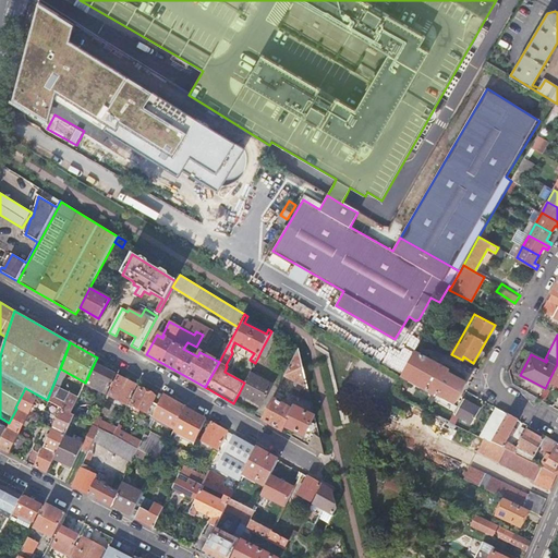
[(278,352),(264,346),(255,363),(252,368),(257,373),(265,358),(273,362),(278,352)]
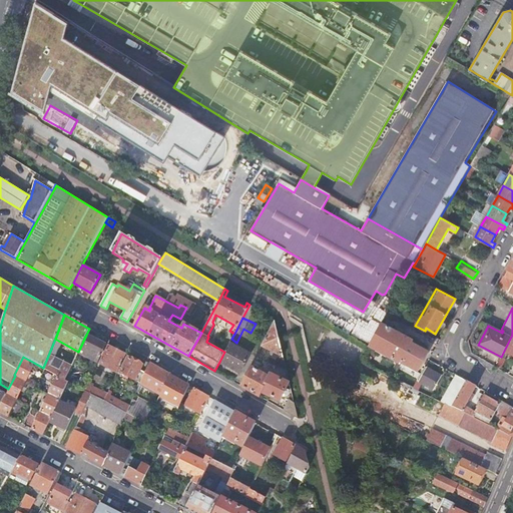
[(287,370),(275,321),(263,346),(275,352),(269,364),(287,370)]
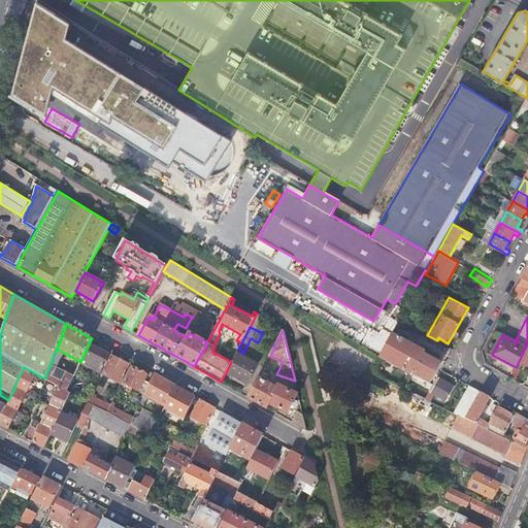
[(426,352),(393,333),(380,357),(413,375),(414,373),(430,383),(441,362),(425,354),(426,352)]
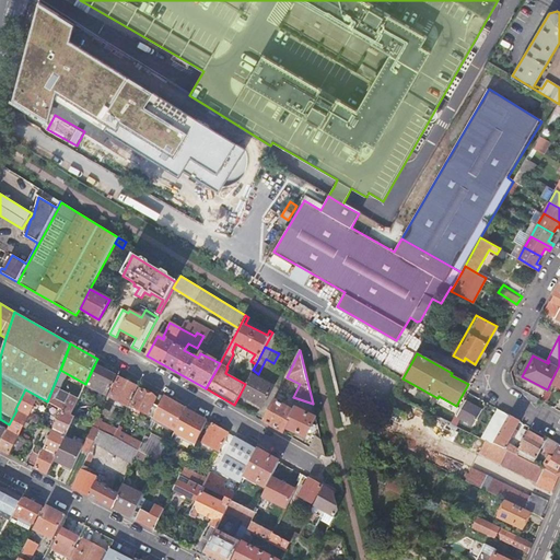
[(117,376),(94,365),(85,384),(85,385),(107,396),(117,376)]
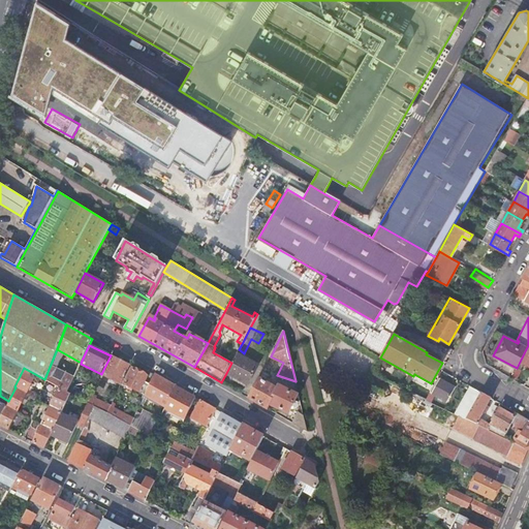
[(528,367),(528,345),(517,368),(521,370),(524,364),(528,367)]
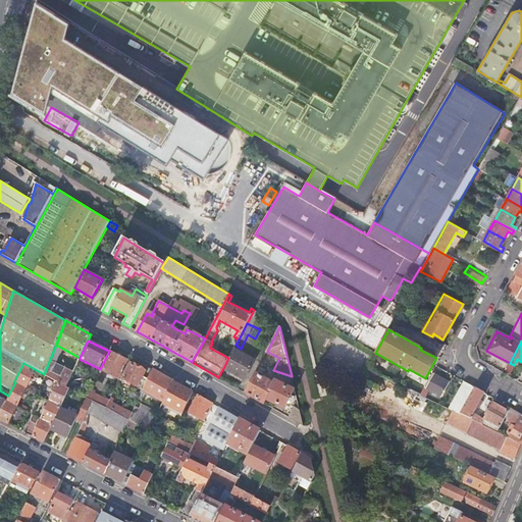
[(255,359),(233,348),(228,358),(223,368),(233,374),(232,376),(243,381),(255,359)]
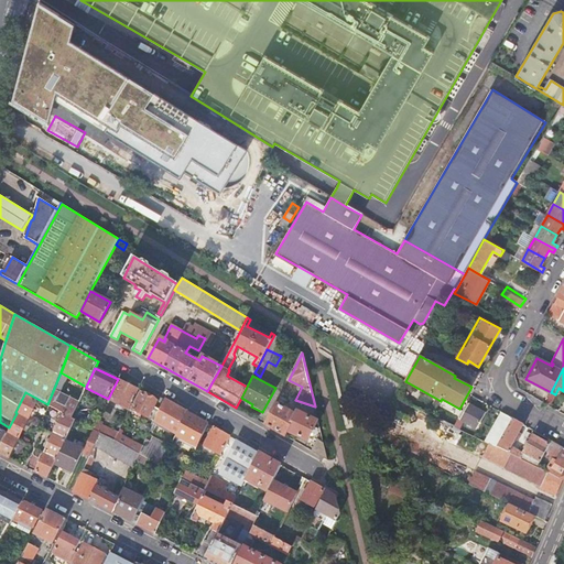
[(129,410),(138,391),(120,381),(110,400),(129,410)]
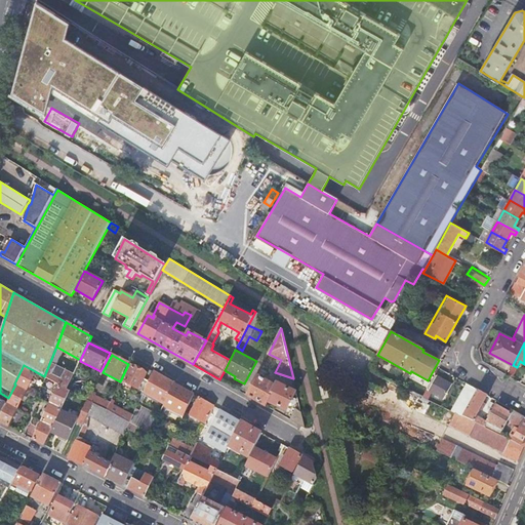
[(29,384),(35,371),(24,365),(14,384),(15,385),(26,390),(27,389),(30,390),(32,386),(29,384)]
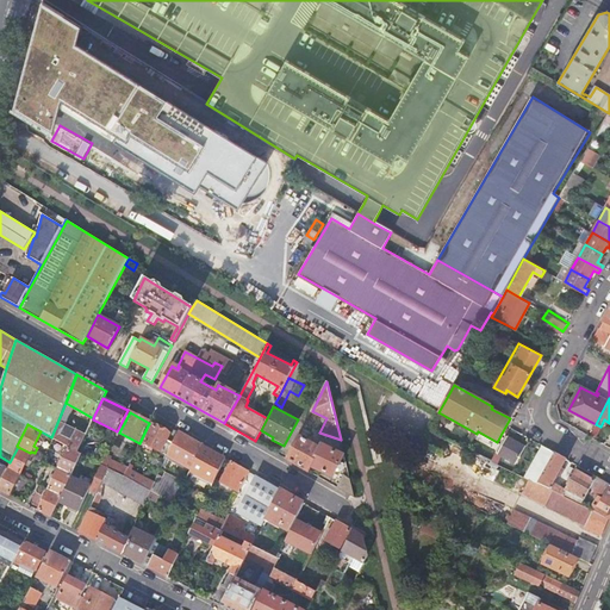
[(169,434),(153,425),(144,444),(167,455),(173,443),(167,440),(169,434)]
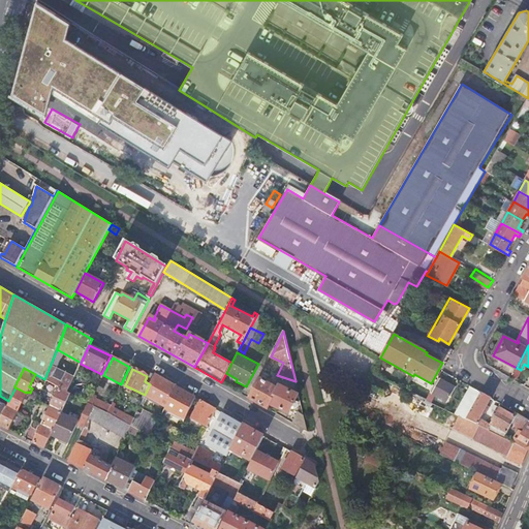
[(145,395),(166,406),(176,386),(154,374),(150,384),(145,395)]
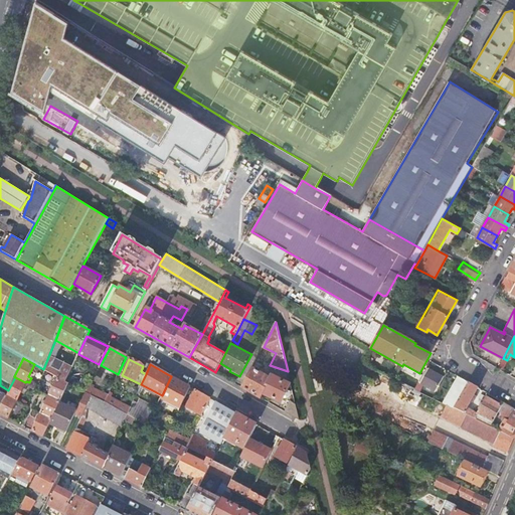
[(270,378),(251,368),(242,387),(262,398),(264,393),(282,403),(286,395),(289,397),(292,391),(288,390),(290,387),(289,383),(272,375),(270,378)]
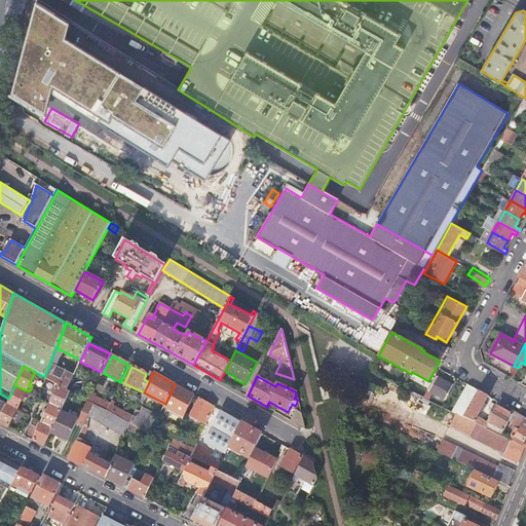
[(453,385),(438,377),(430,390),(441,397),(440,399),(443,401),(444,399),(445,399),(453,385)]
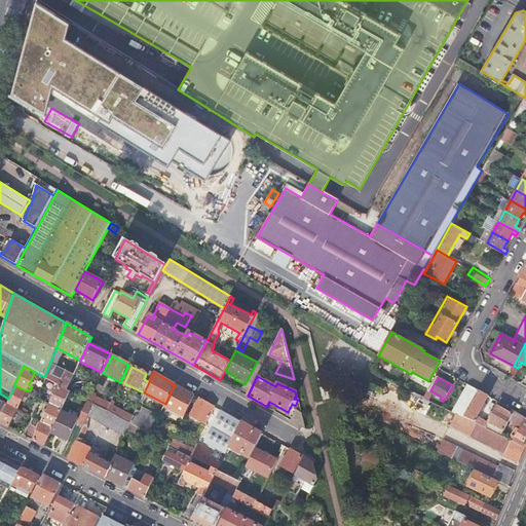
[(413,381),(406,378),(402,387),(409,390),(413,381)]
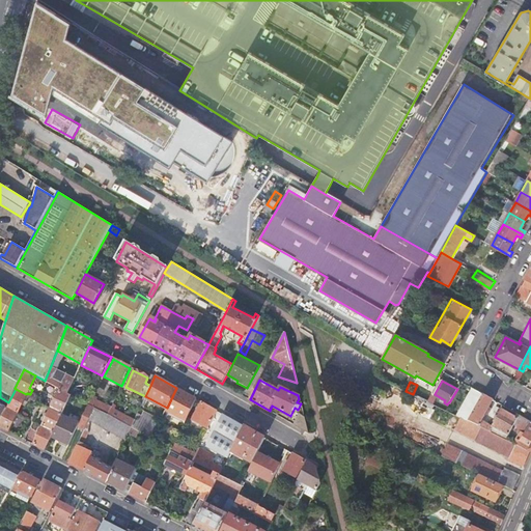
[(196,398),(176,388),(167,408),(166,410),(186,421),(196,398)]
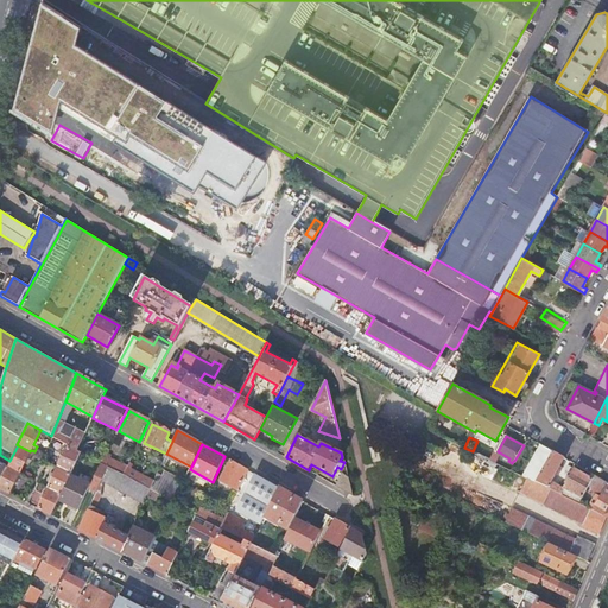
[(30,454),(30,451),(18,445),(10,461),(7,467),(19,473),(26,458),(30,460),(32,455),(30,454)]
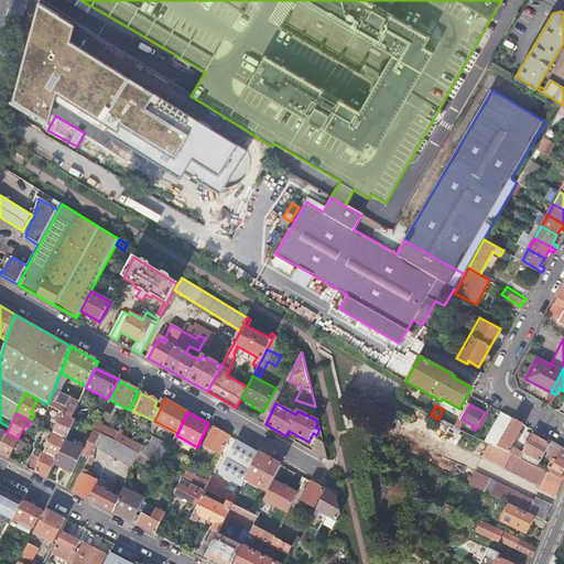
[(75,420),(63,413),(56,426),(54,425),(52,431),(54,432),(54,433),(66,438),(75,420)]
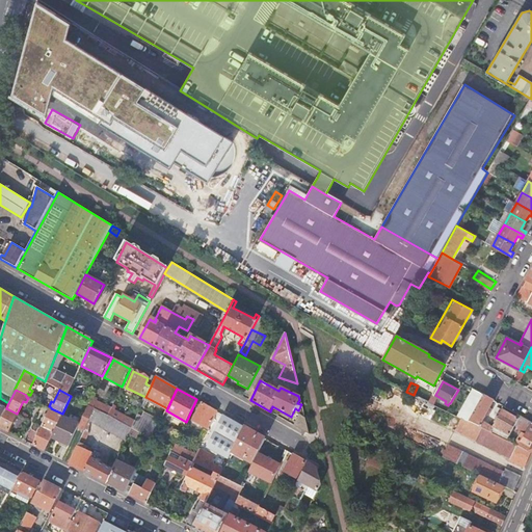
[(428,402),(433,393),(426,390),(421,399),(428,402)]
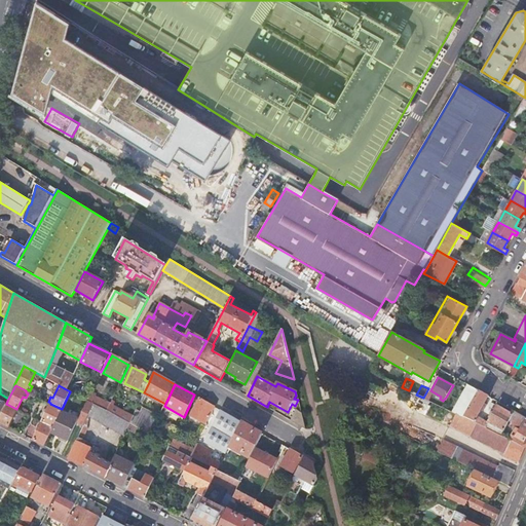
[(463,416),(479,390),(471,385),(455,413),(457,413),(463,416)]
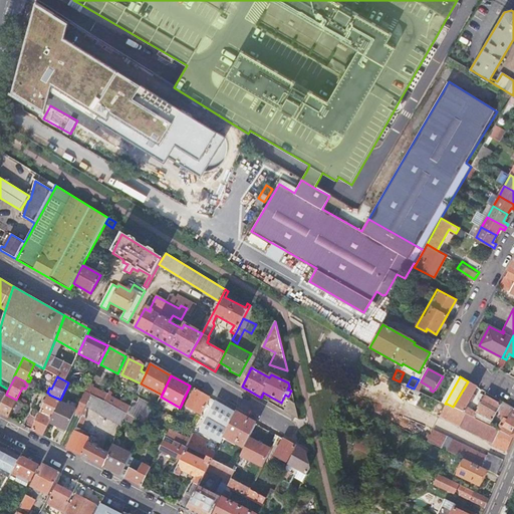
[(497,413),(501,405),(486,397),(476,415),(470,412),(471,410),(466,407),(470,400),(472,402),(474,398),(472,397),(478,387),(468,381),(453,407),(490,425),(492,421),(497,413)]
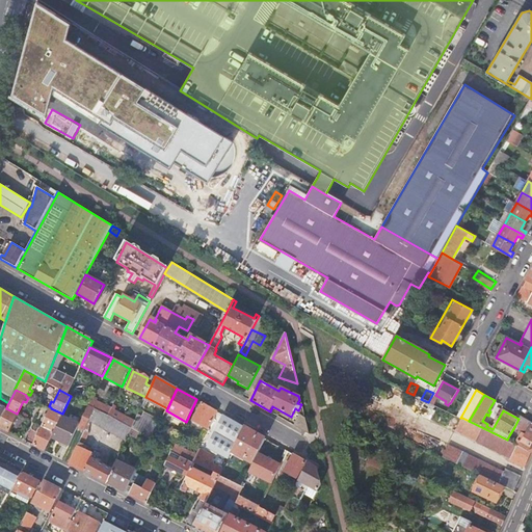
[(91,397),(87,405),(95,408),(108,415),(111,408),(97,401),(98,399),(91,397)]
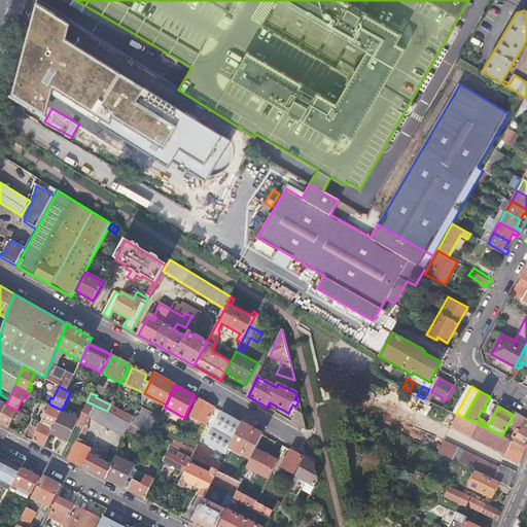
[(215,408),(200,399),(190,417),(206,425),(215,408)]
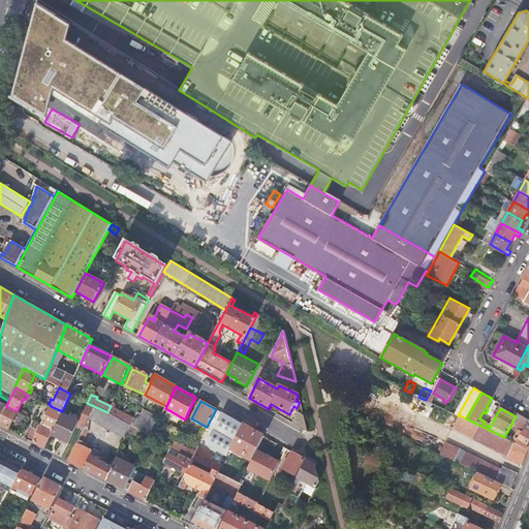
[(94,406),(87,403),(79,422),(61,413),(53,430),(51,435),(68,443),(78,425),(84,429),(88,418),(94,406)]
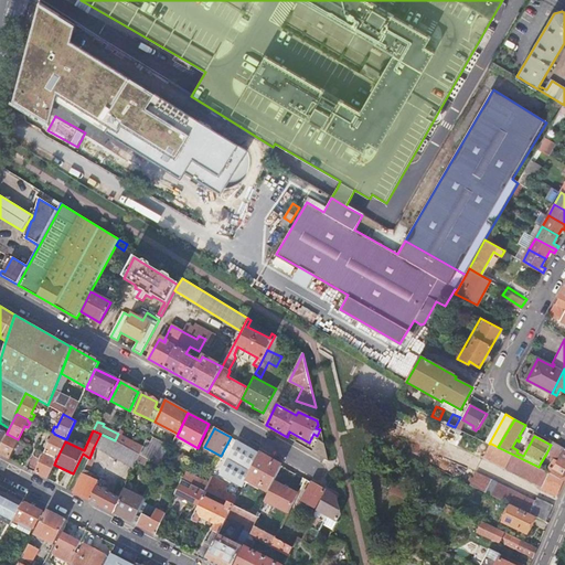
[(119,432),(118,434),(115,440),(139,455),(142,447),(120,436),(123,433),(119,432)]
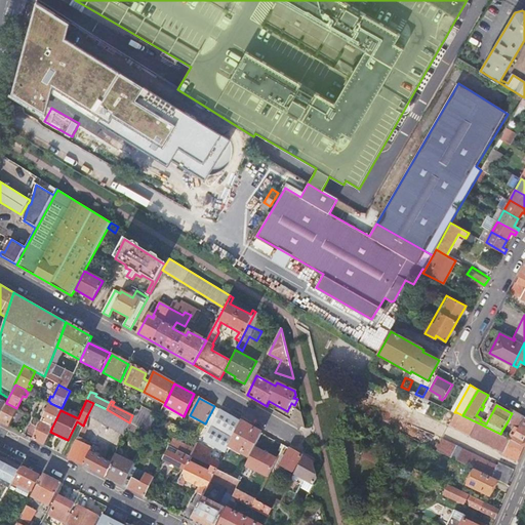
[(16,408),(6,403),(0,414),(0,421),(8,427),(14,414),(16,415),(19,411),(16,409),(16,408)]
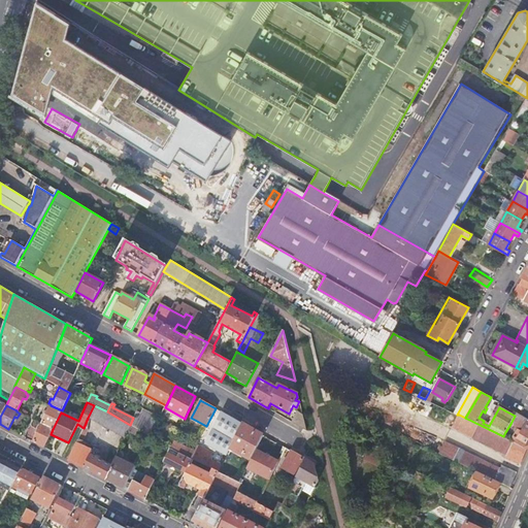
[(61,413),(62,410),(51,405),(50,407),(47,406),(45,410),(47,411),(42,424),(53,429),(61,413)]
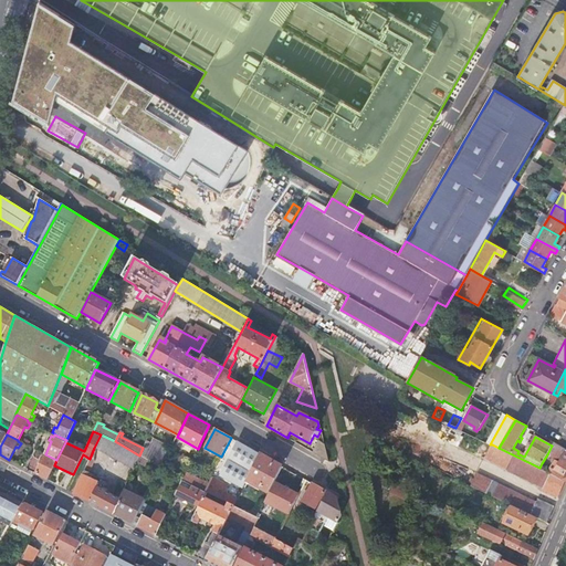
[(115,441),(101,435),(94,448),(134,469),(139,456),(115,441)]
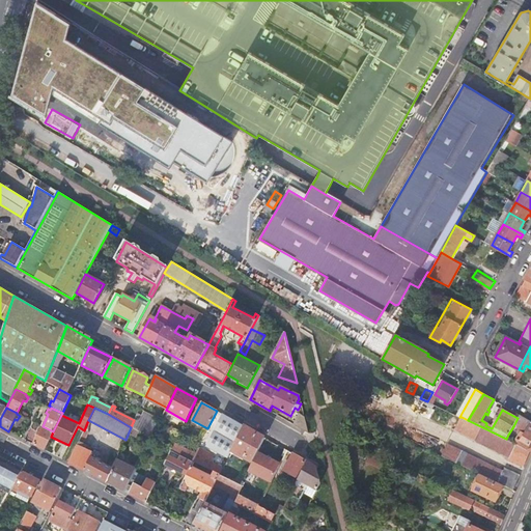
[(309,434),(304,416),(299,413),(294,424),(309,434)]
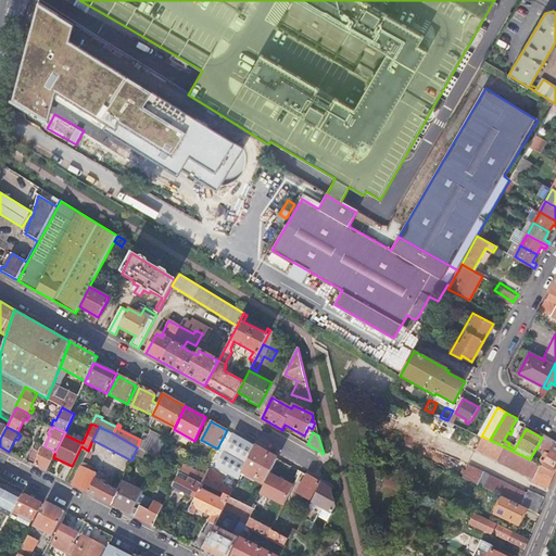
[(239,479),(242,472),(255,446),(235,433),(217,467),(239,479)]
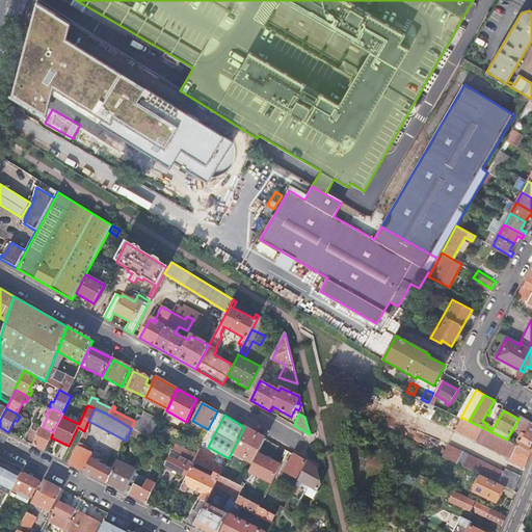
[(137,416),(134,421),(131,428),(142,434),(149,422),(137,416)]
